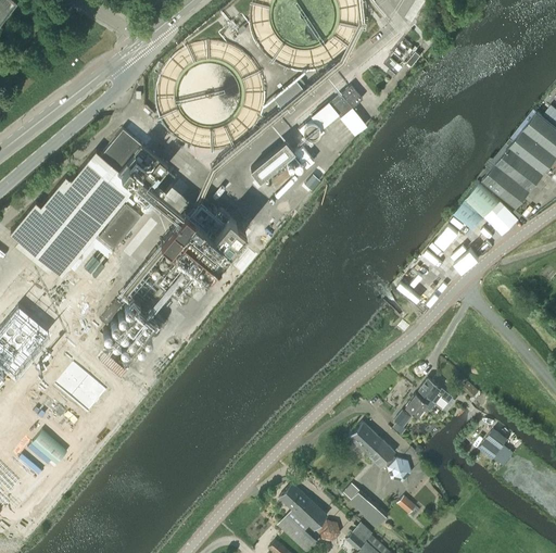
[(0,0),(0,26),(17,7),(8,0),(0,0)]
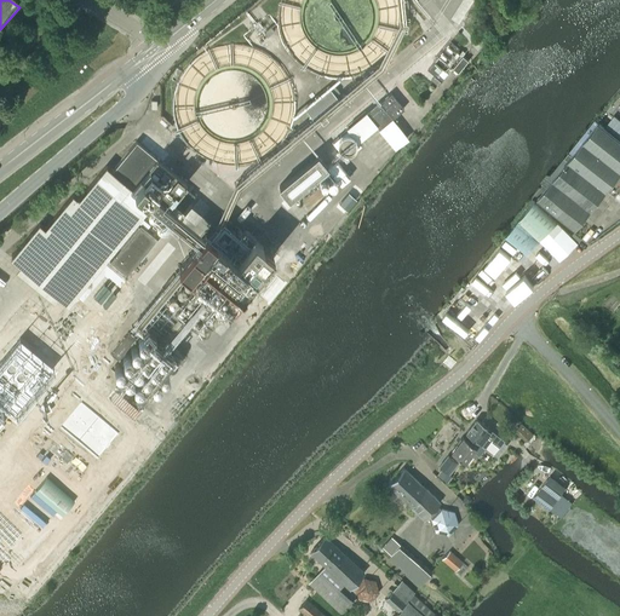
[(465,57),(458,51),(449,44),(436,59),(437,59),(426,73),(435,79),(431,82),(438,90),(449,78),(446,74),(460,58),(463,59),(465,57)]
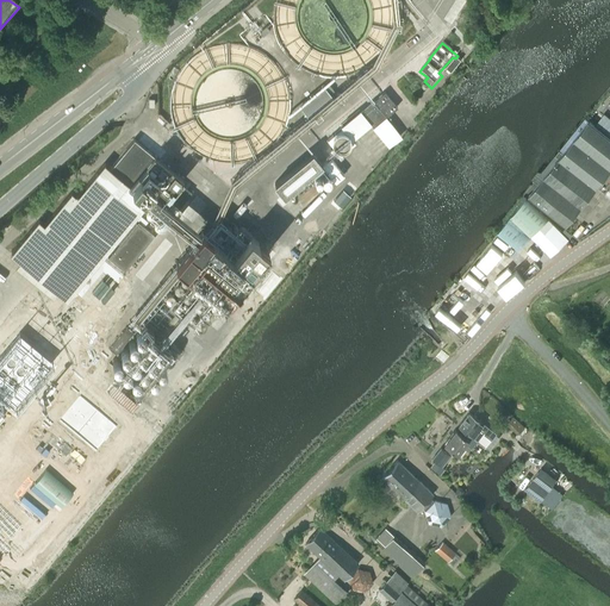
[(452,75),(460,63),(455,58),(446,70),(452,75)]
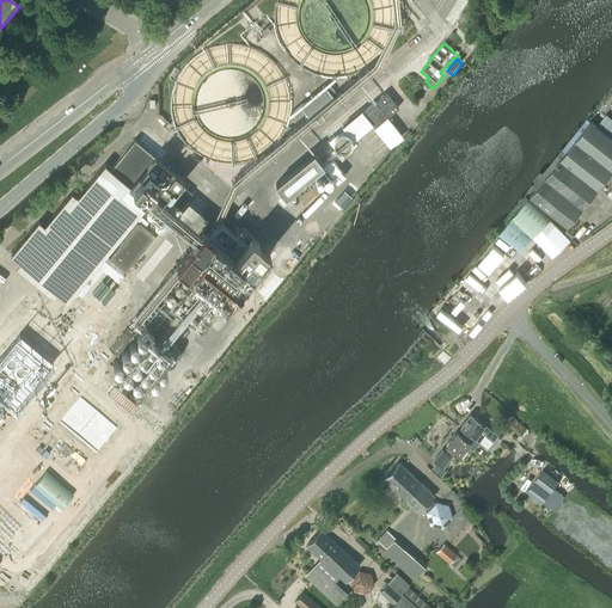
[(324,91),(300,111),(311,124),(336,104),(324,91)]
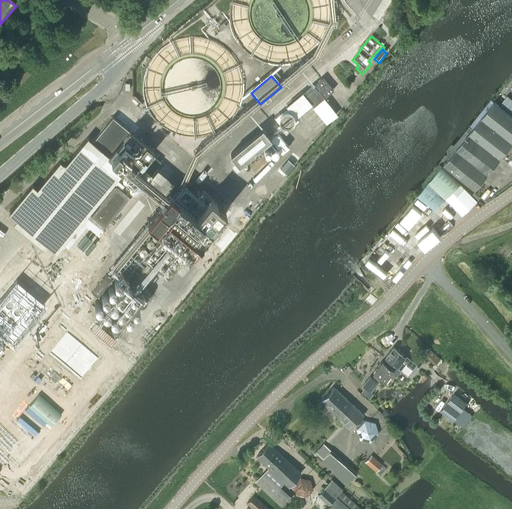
[(312,106),(313,108),(324,99),(333,92),(323,80),(303,95),(312,106)]
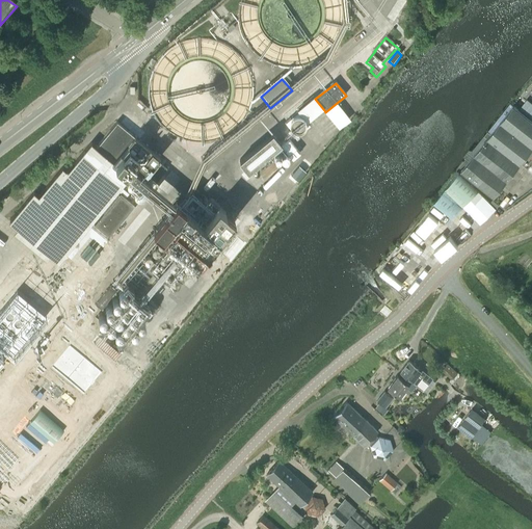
[(324,110),(315,99),(314,98),(297,112),(297,113),(285,125),(289,130),(288,130),(296,140),(306,133),(304,132),(310,127),(308,124),(324,110)]
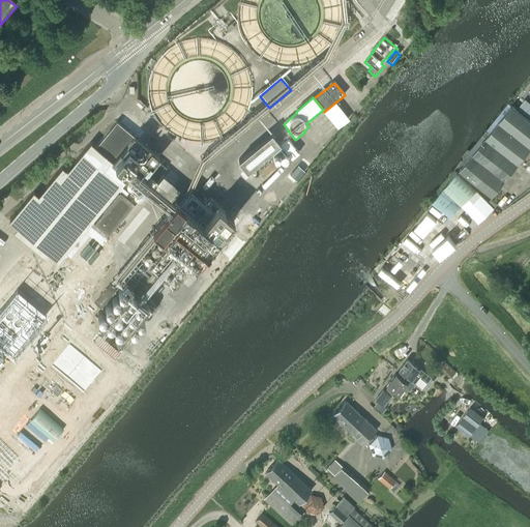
[(349,121),(335,103),(324,112),(323,113),(339,130),(349,121)]
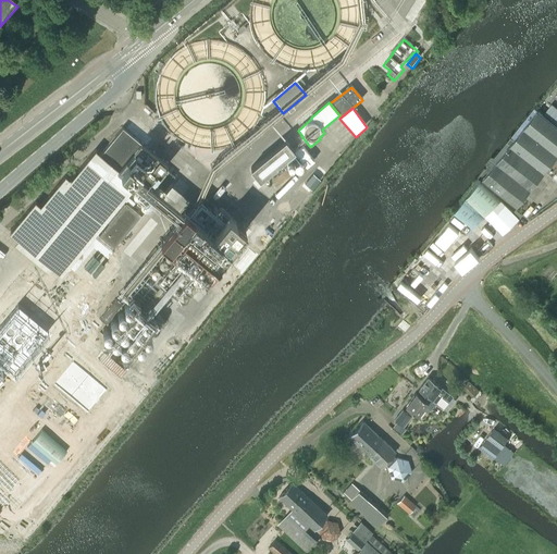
[(537,114),(510,148),(544,175),(556,159),(556,128),(542,118),(539,115),(537,114)]
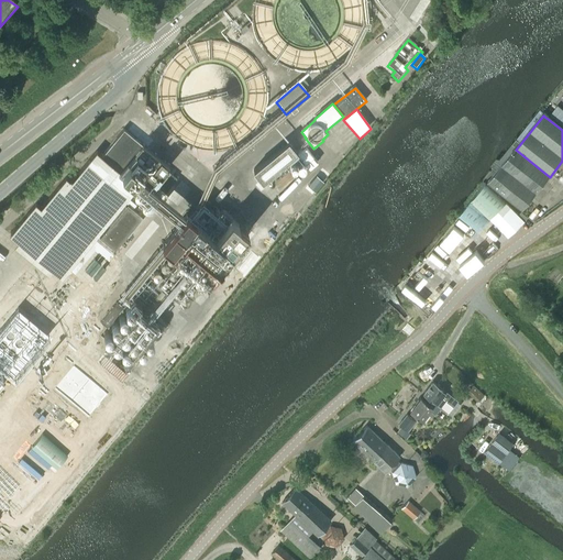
[(35,205),(9,235),(61,278),(106,224),(122,206),(138,187),(146,195),(168,168),(123,131),(101,157),(96,153),(70,183),(66,178),(41,209),(35,205)]
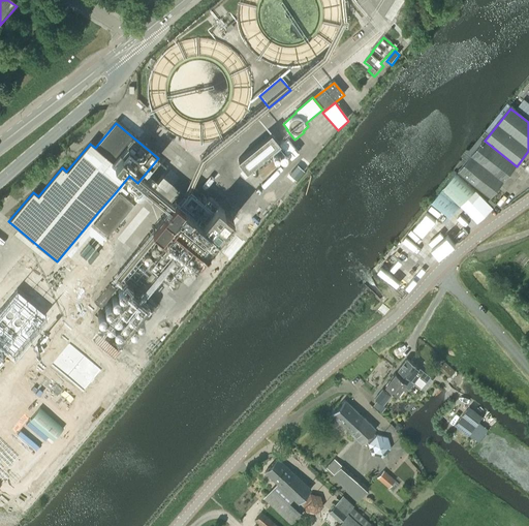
[(280,146),(271,133),(238,162),(246,174),(280,146)]
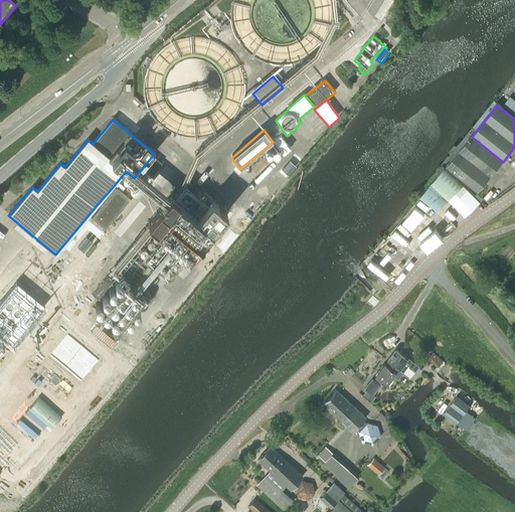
[(503,162),(472,137),(447,168),(463,181),(478,193),(503,162)]
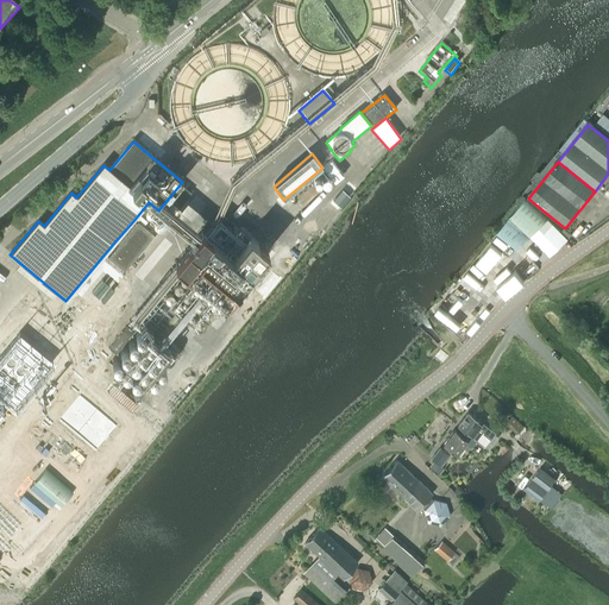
[(162,208),(176,220),(196,195),(182,184),(162,208)]
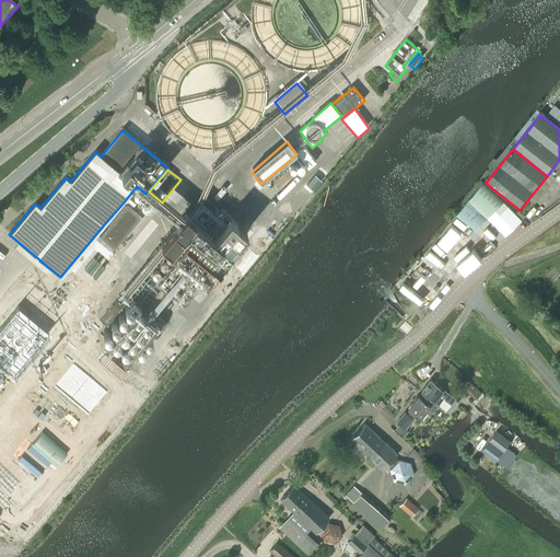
[(483,185),(456,217),(476,232),(488,220),(505,239),(521,223),(498,198),(483,185)]
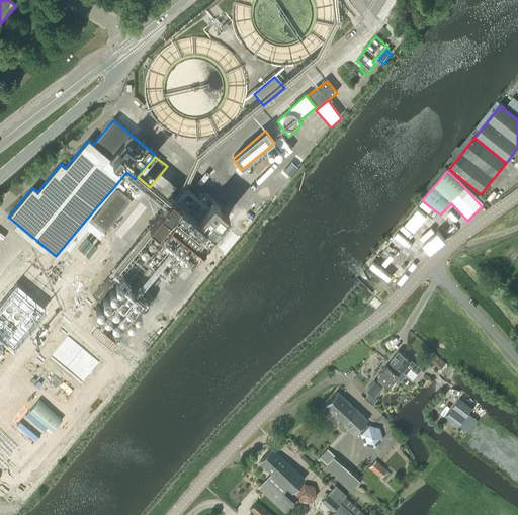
[(101,209),(92,222),(105,234),(132,202),(117,191),(116,192),(112,189),(97,206),(101,209)]
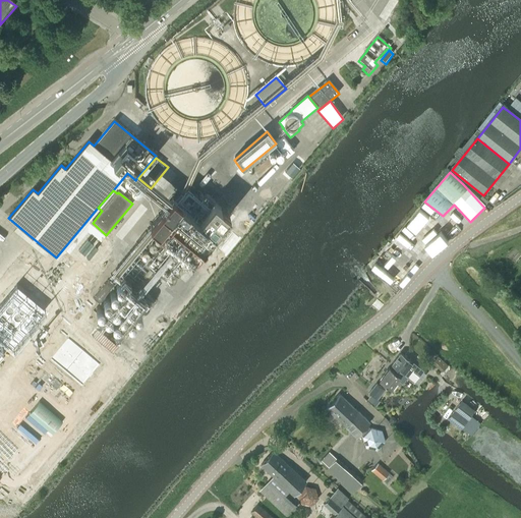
[(172,198),(150,227),(191,262),(229,216),(213,203),(213,204),(198,221),(178,205),(172,198)]
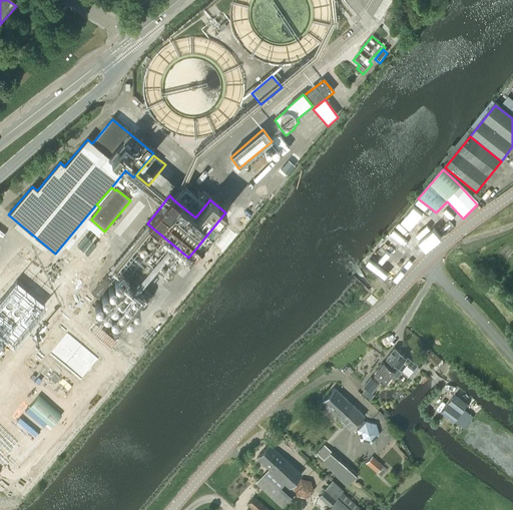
[(48,248),(17,223),(13,226),(44,252),(48,248)]
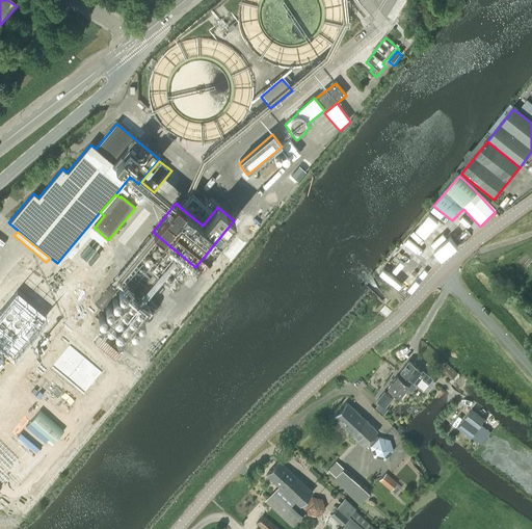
[(47,321),(17,296),(0,316),(0,349),(15,362),(47,321)]
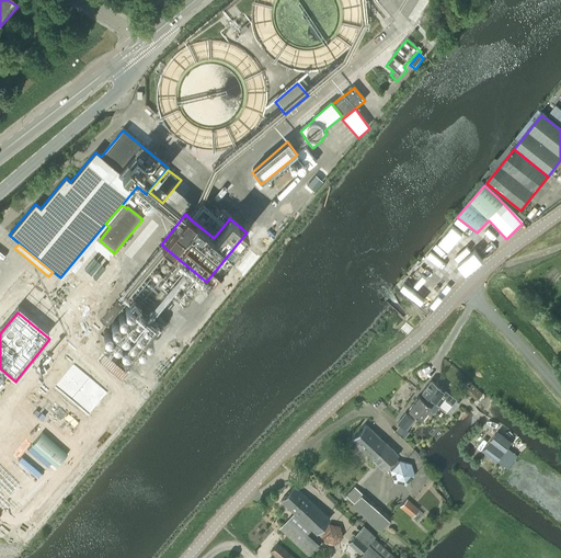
[(82,369),(72,360),(66,366),(76,376),(82,369)]
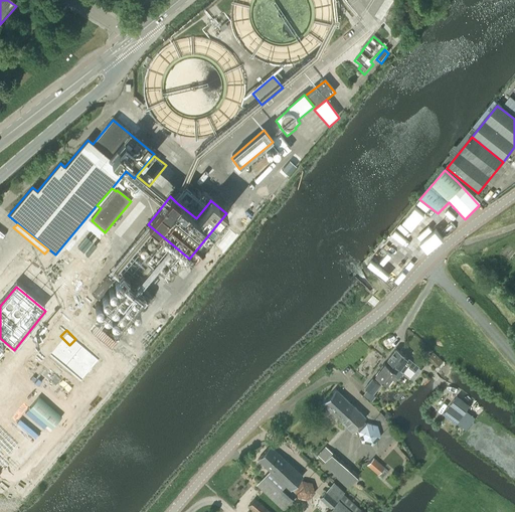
[(112,350),(92,334),(75,354),(96,370),(112,350)]
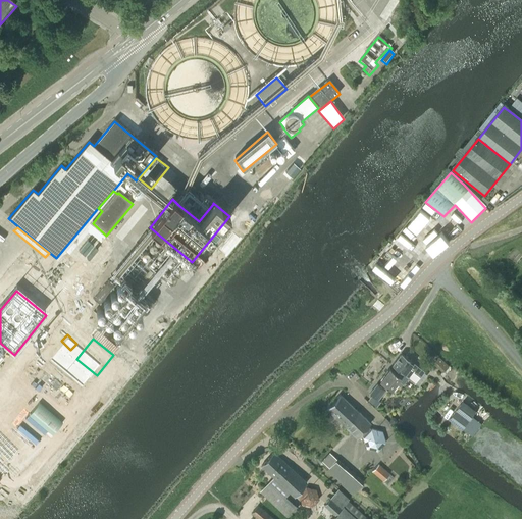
[(401,356),(392,367),(419,388),(427,378),(423,374),(424,374),(401,356)]
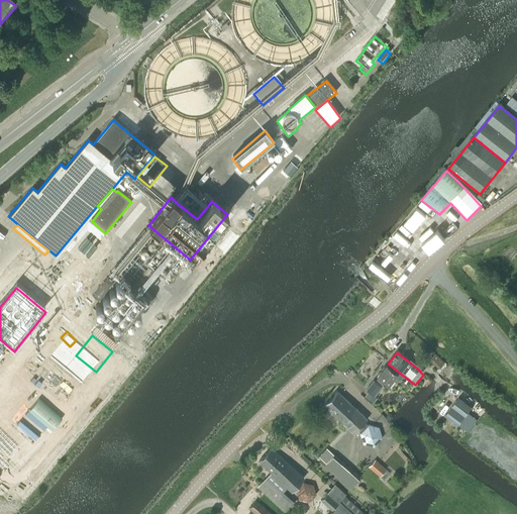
[(434,356),(428,363),(438,372),(444,366),(434,356)]
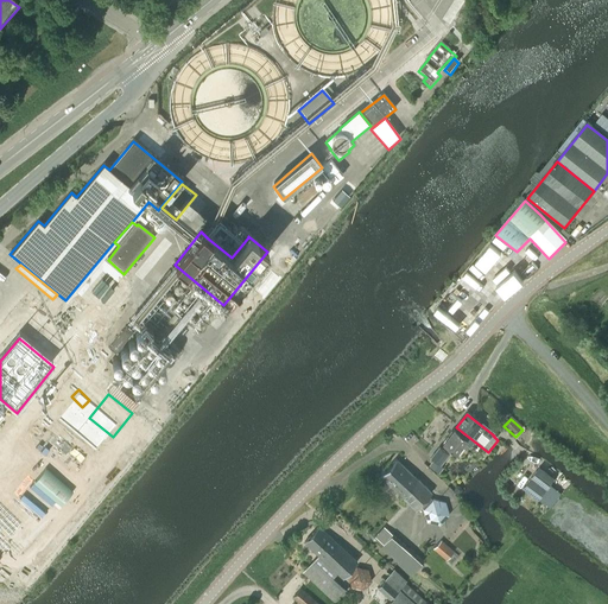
[(442,446),(455,456),(463,445),(469,450),(475,443),(466,436),(463,438),(454,431),(442,446)]
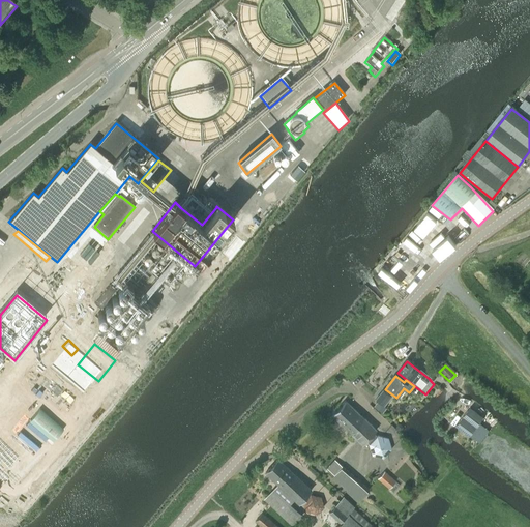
[(383,409),(391,399),(383,392),(375,402),(377,404),(373,409),(382,416),(385,411),(383,409)]
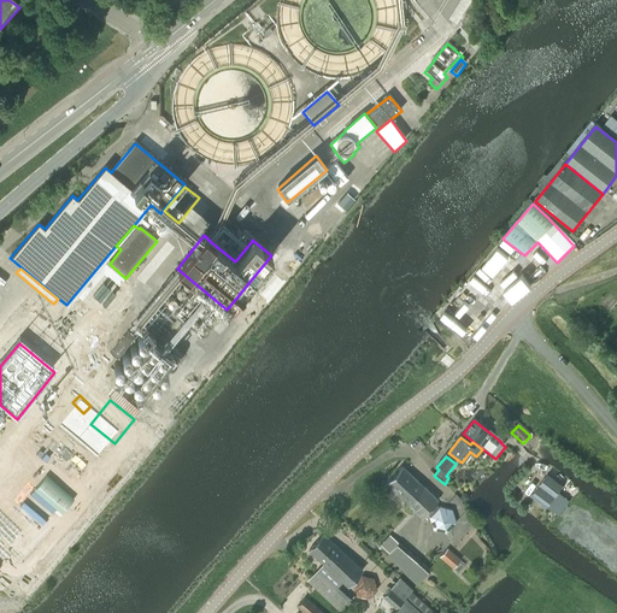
[(386,485),(422,519),(425,516),(429,519),(433,532),(446,535),(456,525),(451,512),(438,510),(434,506),(438,502),(401,469),(386,485)]
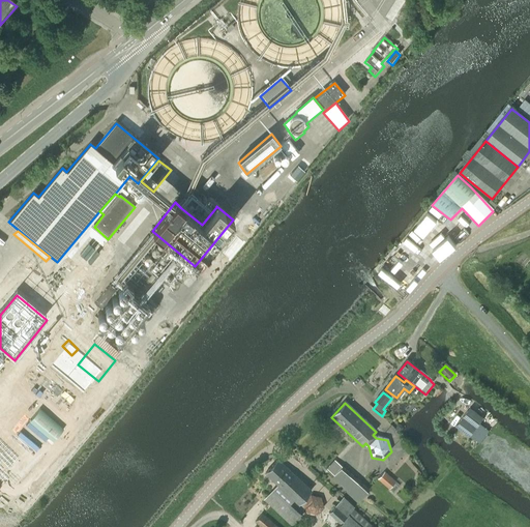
[(483,419),(470,410),(455,429),(469,439),(470,438),(479,445),(490,433),(479,426),(483,419)]
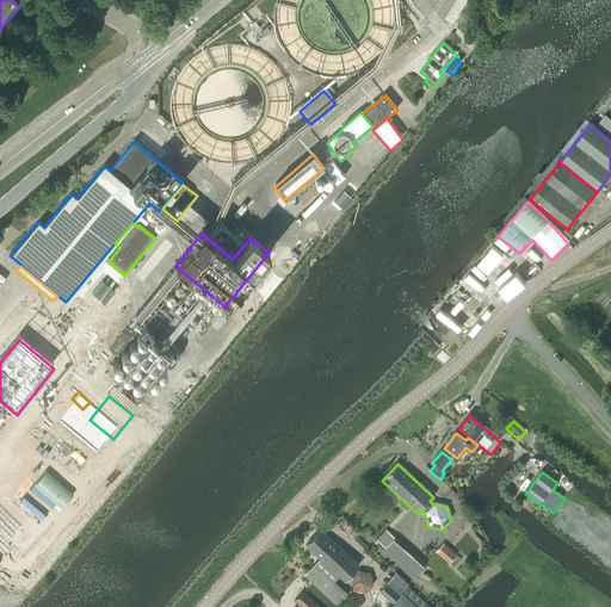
[(320,562),(304,577),(335,606),(340,606),(349,596),(334,583),(339,578),(344,583),(359,567),(321,532),(306,547),(320,562)]
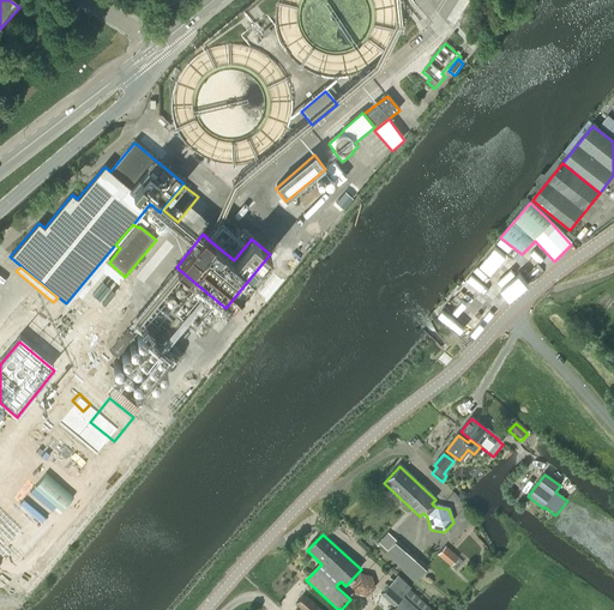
[(387,536),(379,545),(387,553),(384,556),(416,584),(427,569),(396,543),(387,536)]
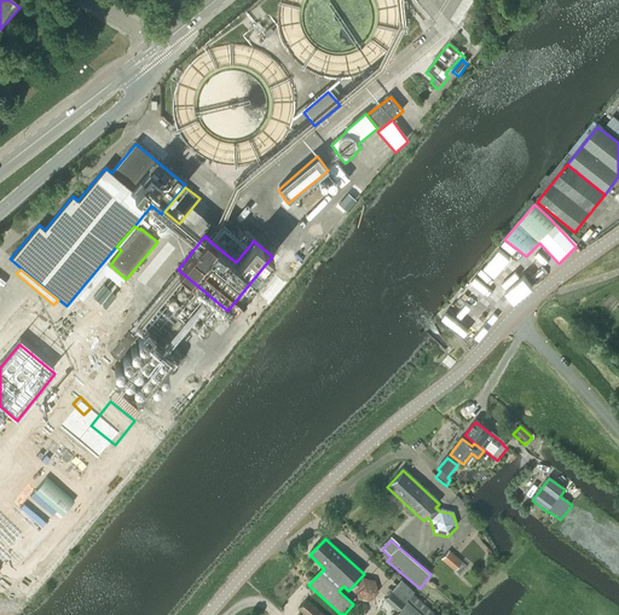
[(449,553),(441,562),(453,573),(458,578),(467,569),(462,564),(453,557),(449,553)]
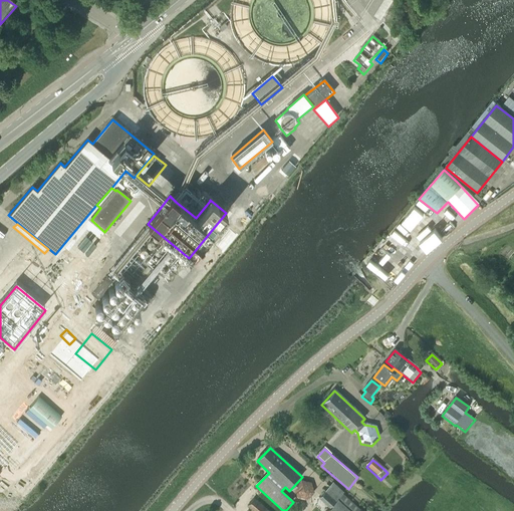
[(301,483),(294,490),(297,499),(307,501),(313,494),(310,485),(301,483)]
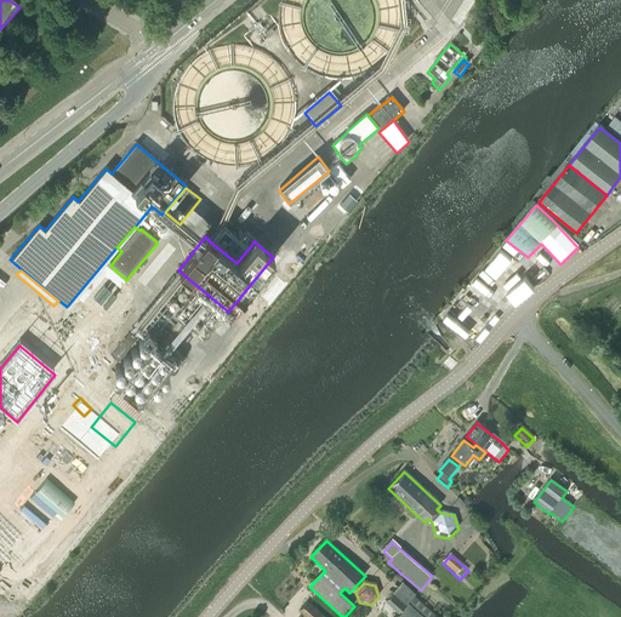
[(386,603),(399,615),(398,616),(433,616),(414,599),(415,596),(402,584),(386,603)]
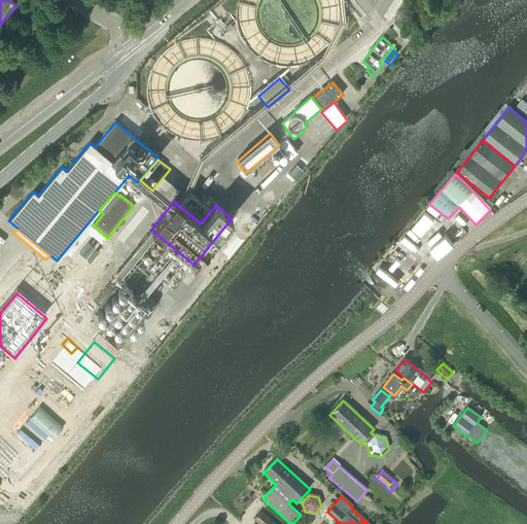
[(253,521),(256,523),(273,523),(260,513),(253,521)]
